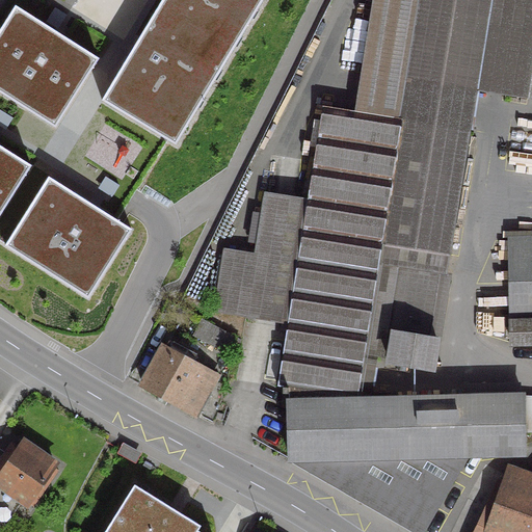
[(262,0),(163,0),(103,102),(176,144),(262,0)]
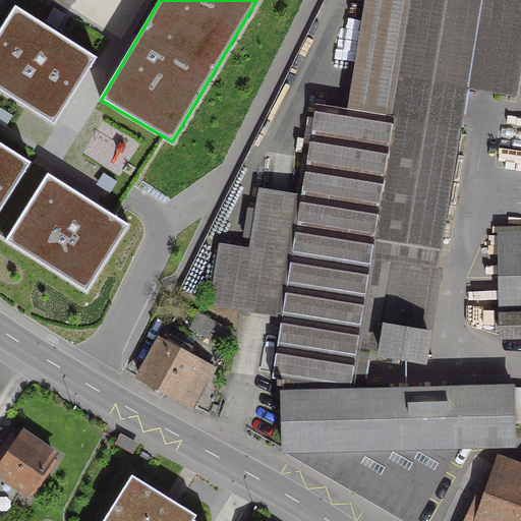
[(520,0),(362,0),(345,110),(390,117),(458,128),(464,90),(514,98),(520,51),(520,0)]
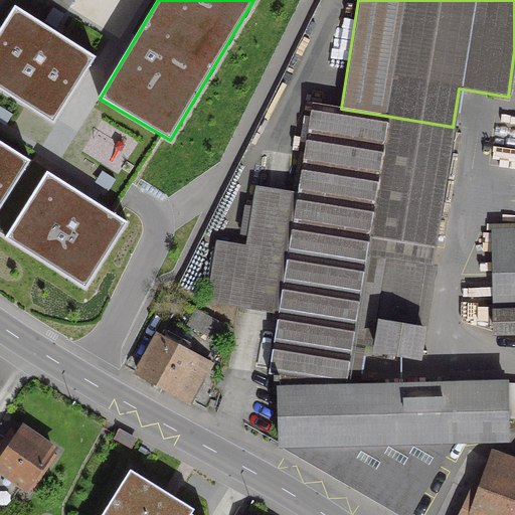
[(95,56),(15,7),(0,31),(0,89),(53,122),(95,56)]
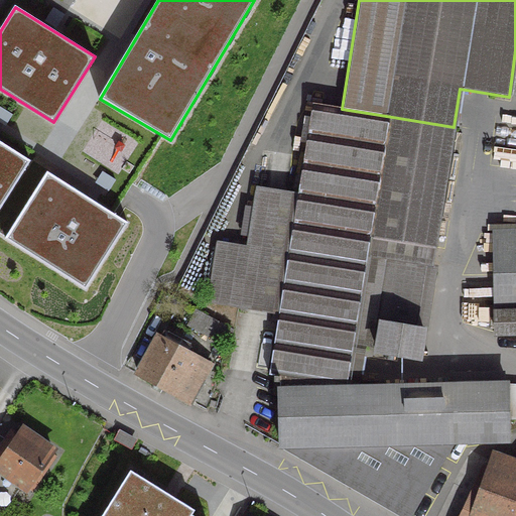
[(236,308),(276,314),(266,375),(272,376),(344,387),(386,116),(342,109),(310,104),(295,194),(254,186),(244,247),(215,242),(205,303),(236,308)]
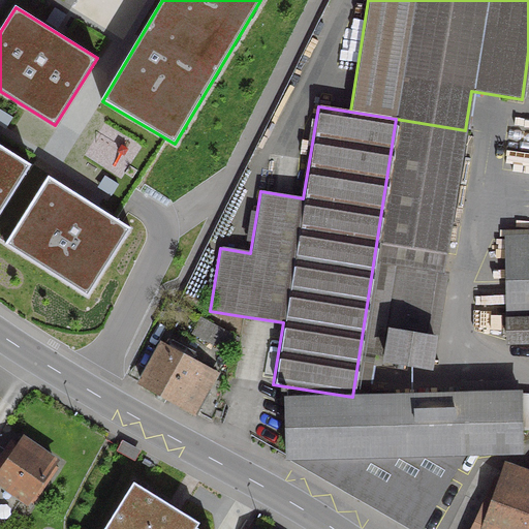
[(465,130),(396,119),(352,397),(365,398),(372,353),(378,354),(382,327),(432,335),(465,130)]
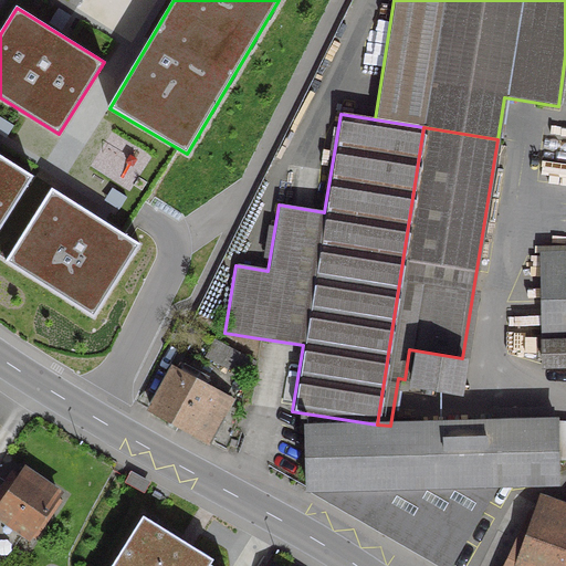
[(0,223),(30,177),(0,157),(0,223)]
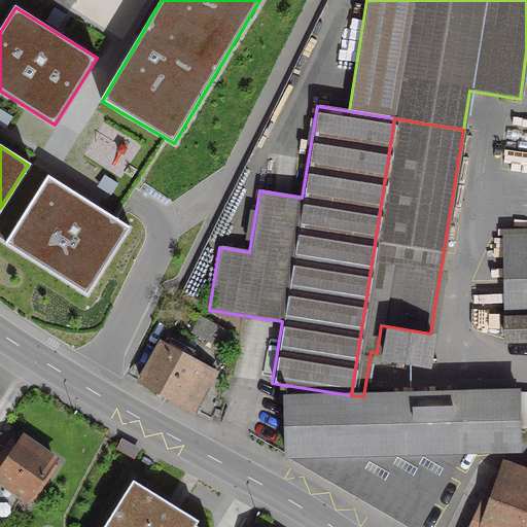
[(128,227),(49,179),(9,242),(88,291),(128,227)]
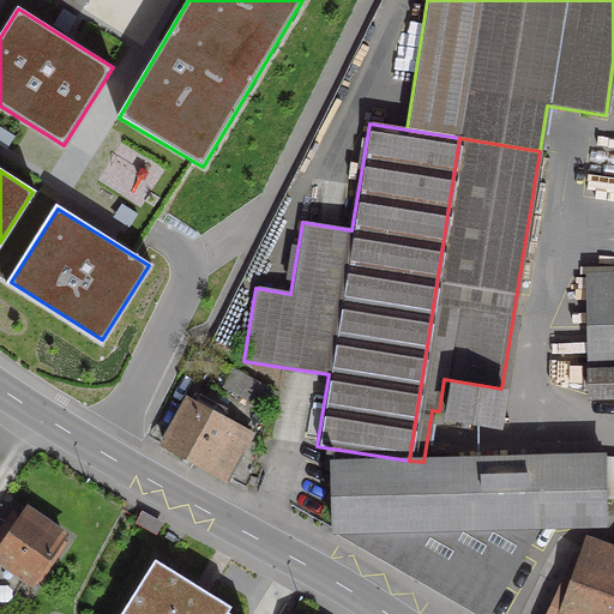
[(613,277),(585,278),(587,397),(613,396),(613,277)]
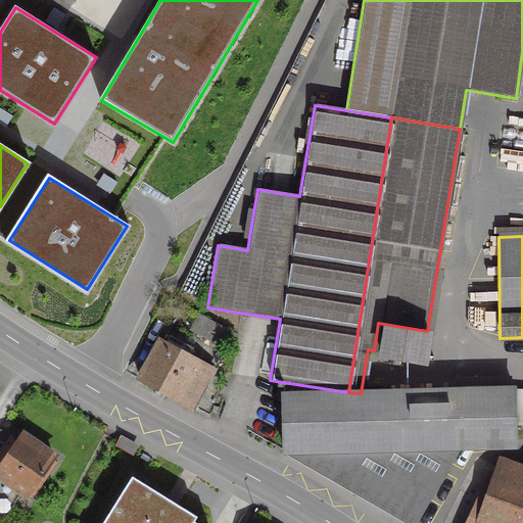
[(227,346),(231,336),(196,317),(191,327),(227,346)]
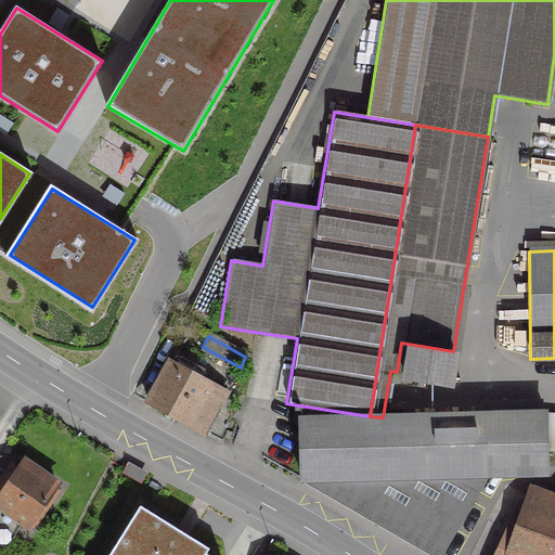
[(409,347),(403,378),(448,386),(453,355),(409,347)]
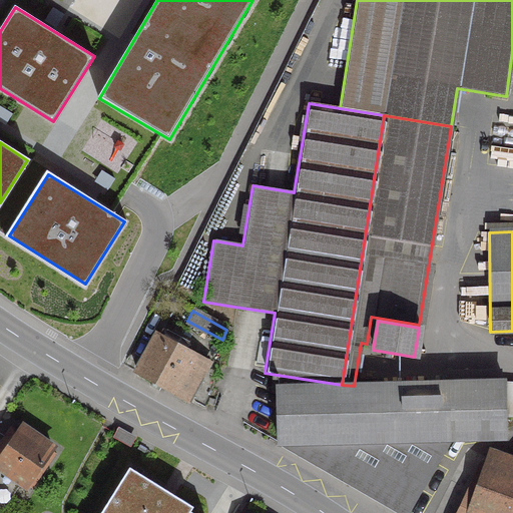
[(155,335),(134,373),(187,400),(207,364),(179,348),(182,343),(160,330),(156,336),(155,335)]
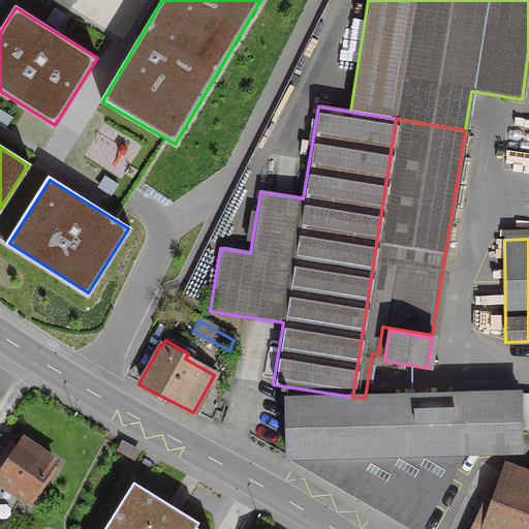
[(283,393),(285,458),(409,528),(418,528),(464,453),(464,448),(518,447),(518,429),(528,428),(528,397),(518,397),(518,394),(365,398),(352,397),(279,385),(278,392),(283,393)]
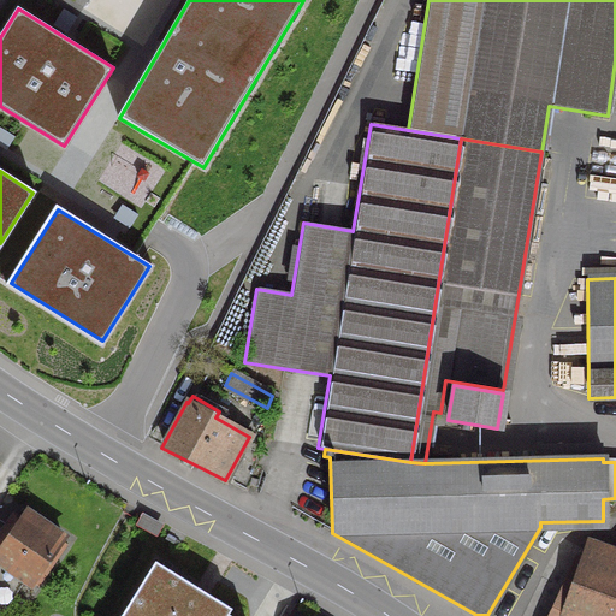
[(23,513),(11,529),(4,525),(0,528),(0,562),(22,578),(30,584),(61,539),(23,513)]
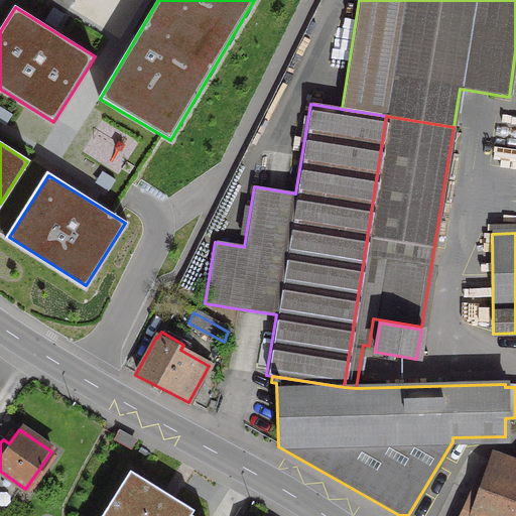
[(515,515),(515,456),(513,466),(493,459),(472,514),(466,512),(463,515),(515,515)]
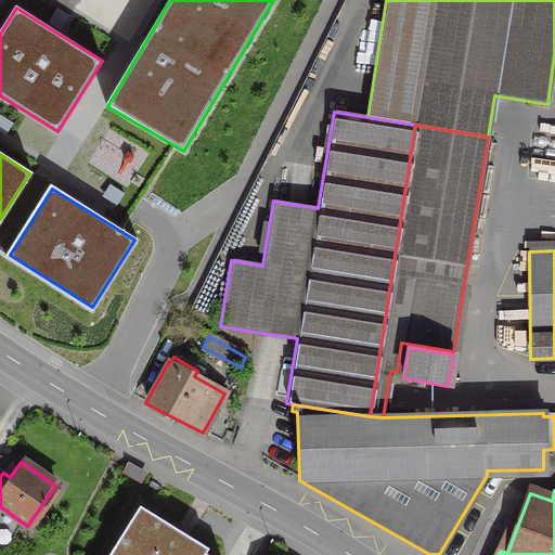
[(0,545),(1,546),(20,520),(0,506),(0,545)]
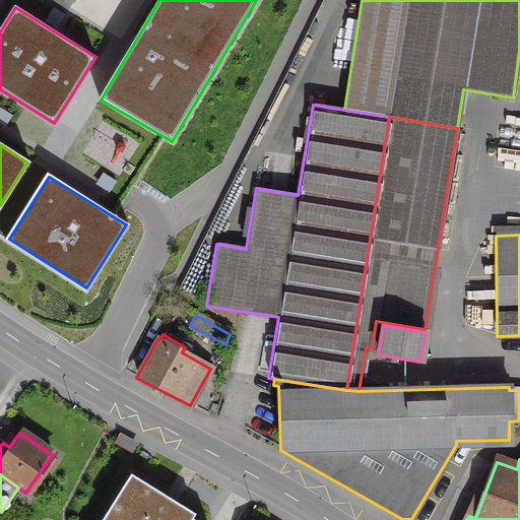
[(196,519),(198,518),(131,474),(101,519),(196,519)]
